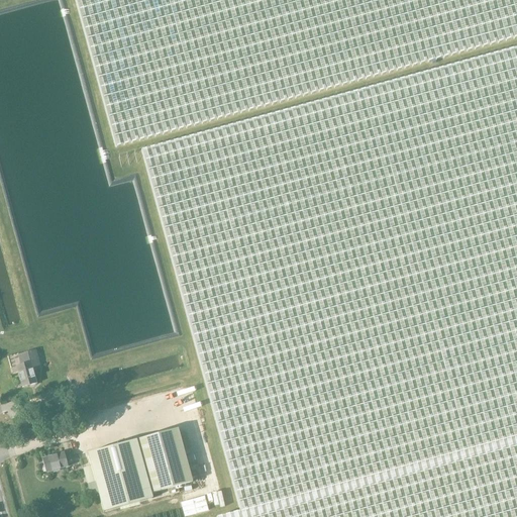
[(516,516),(516,0),(74,0),(115,147),(516,37),(516,46),(141,149),(240,511),(218,516),(516,516)]
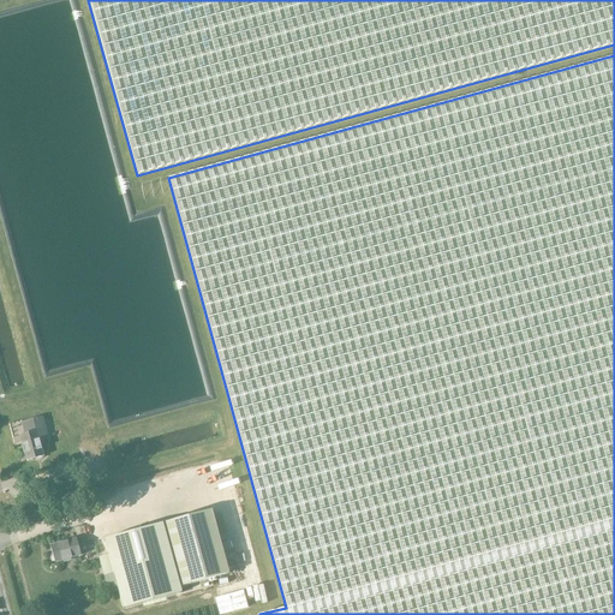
[(43,457),(39,441),(48,437),(41,417),(31,419),(21,423),(24,434),(19,435),(27,461),(43,457)]
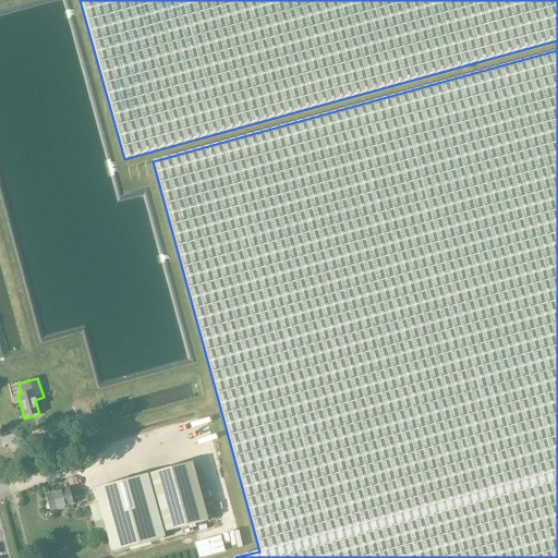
[(192,463),(148,475),(165,533),(180,529),(182,535),(193,532),(191,525),(207,521),(192,463)]
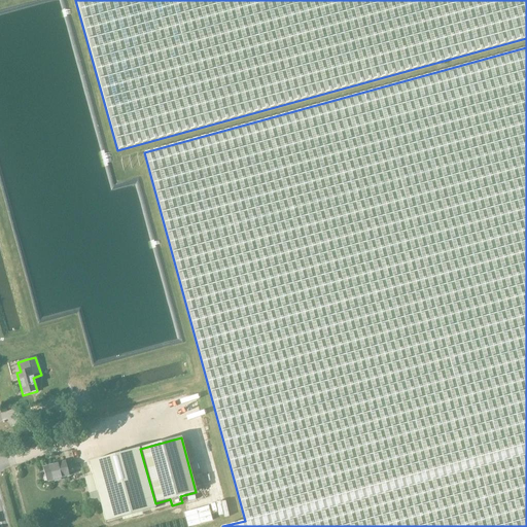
[(153,503),(155,503),(140,449),(89,462),(93,476),(84,478),(89,494),(97,492),(105,523),(155,508),(153,503)]
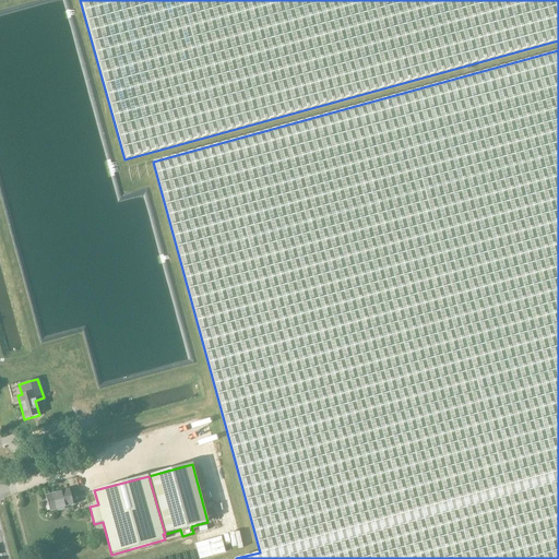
[(45,497),(49,511),(72,504),(71,498),(76,497),(74,489),(69,490),(68,490),(45,497)]
